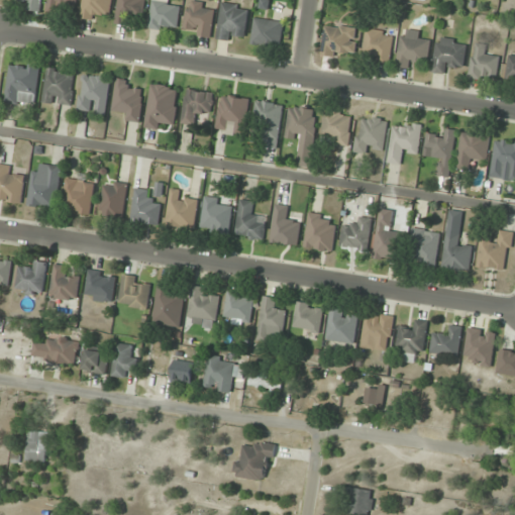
[(21,0),(20,8),(39,10),(40,0),(21,0)]
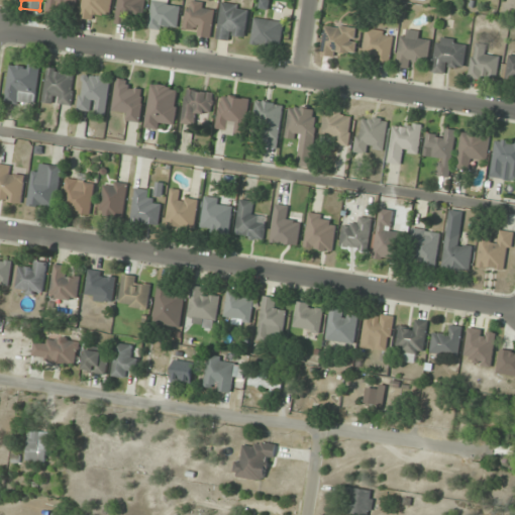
[(45,0),(44,10),(60,12),(61,3),(75,5),(75,0),(45,0)]
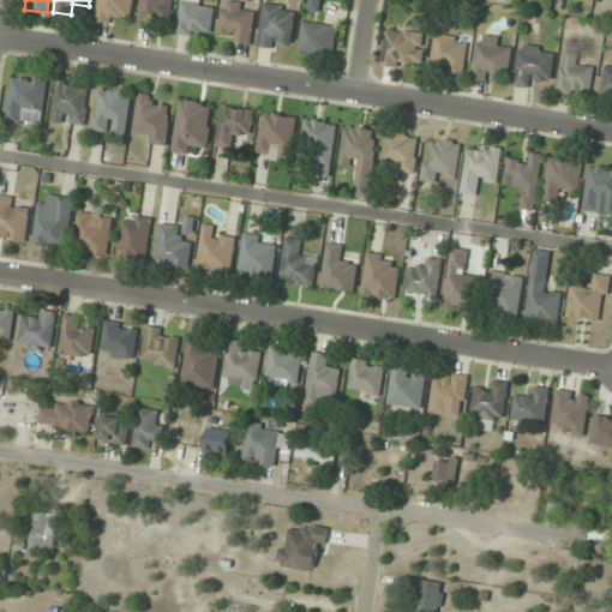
[(95,0),(94,19),(117,23),(118,11),(129,12),(130,0),(95,0)]
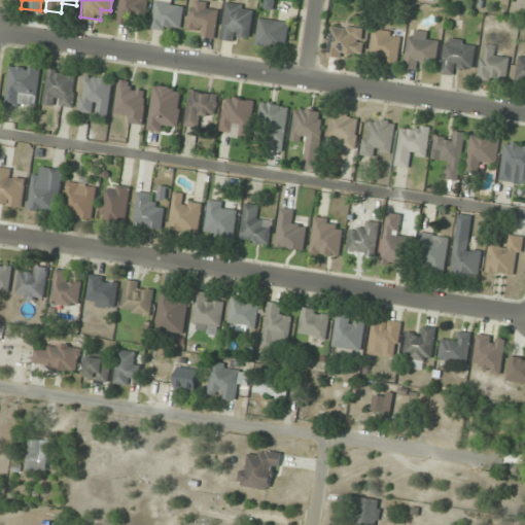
[(144,15),(145,0),(118,0),(117,22),(126,23),(127,13),(144,15)]
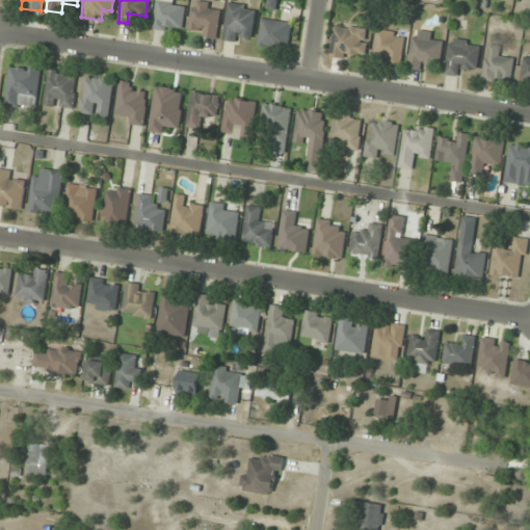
[(181,30),(183,1),(168,0),(154,0),(152,28),(181,30)]
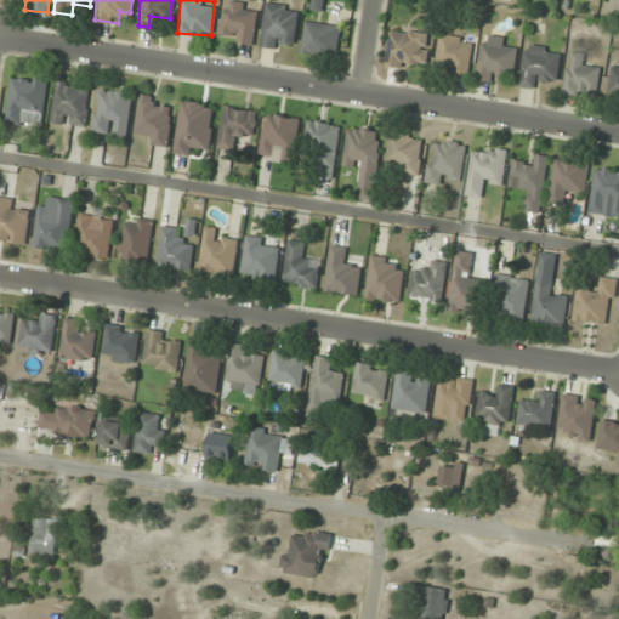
[(217,37),(250,43),(257,5),(231,0),(225,0),(217,37)]
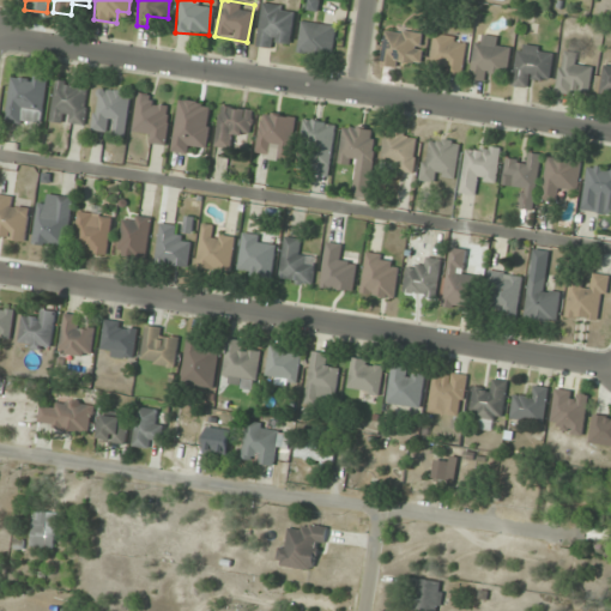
[(294,7),(261,1),(254,42),(286,48),(294,7)]
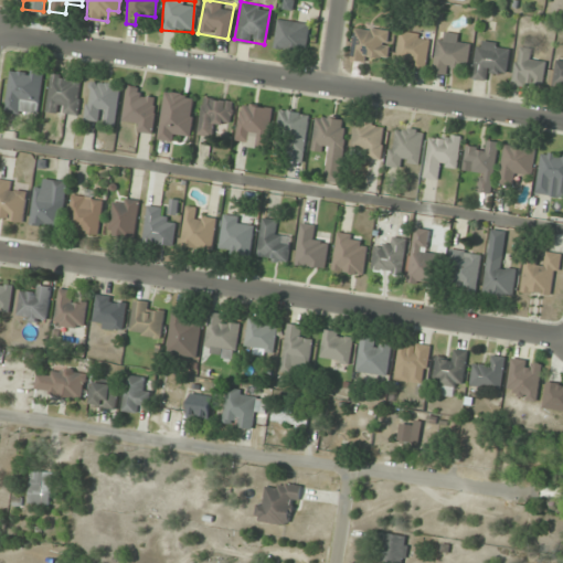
[(273,46),(305,50),(307,22),(276,19),(273,46)]
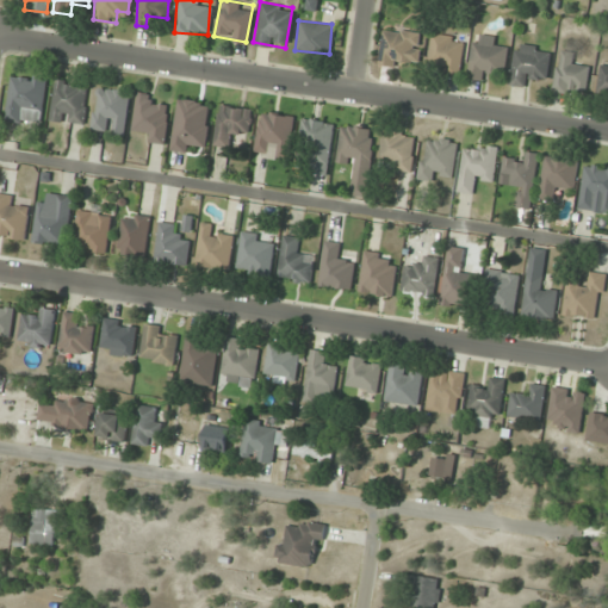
[(420,32),(382,28),(377,62),(402,66),(403,56),(416,59),(420,32)]
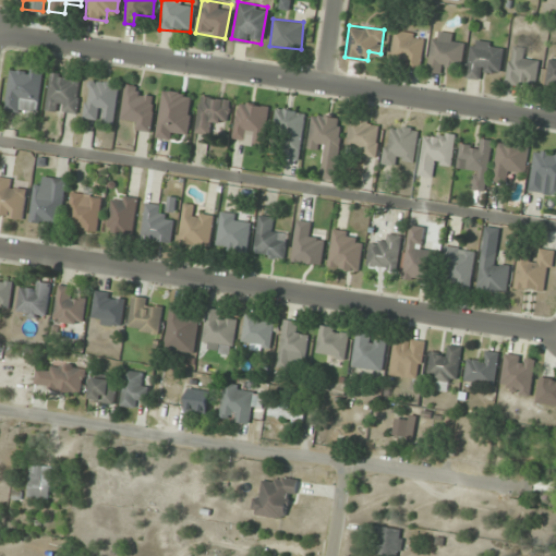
[(402,67),(419,68),(423,33),(394,29),(391,53),(403,55),(402,67)]
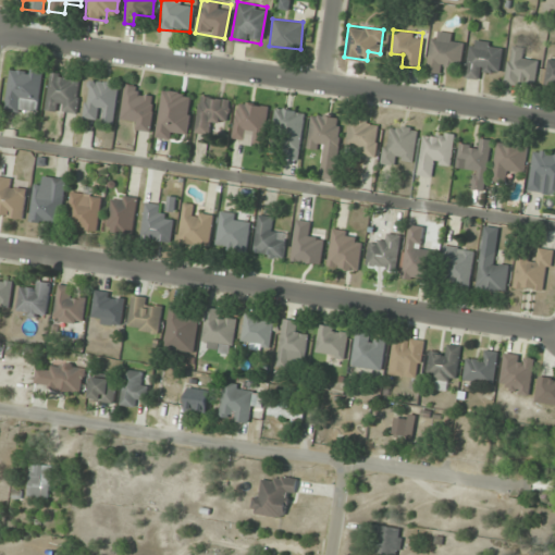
[(427,71),(441,71),(442,63),(459,64),(461,40),(453,40),(453,32),(430,31),(427,71)]
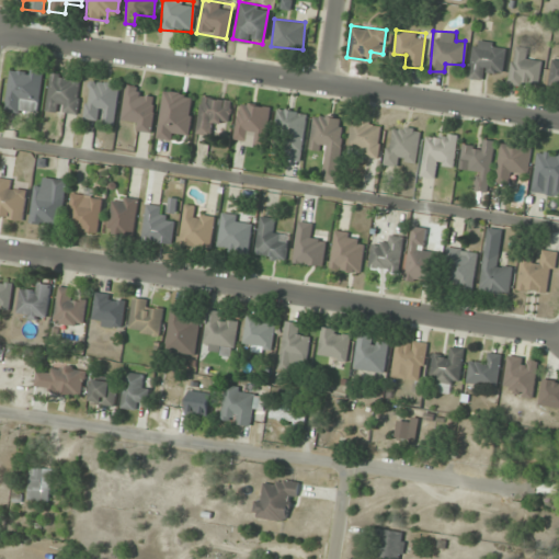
[(504,43),(472,40),(468,76),(487,78),(489,68),(502,69),(504,43)]
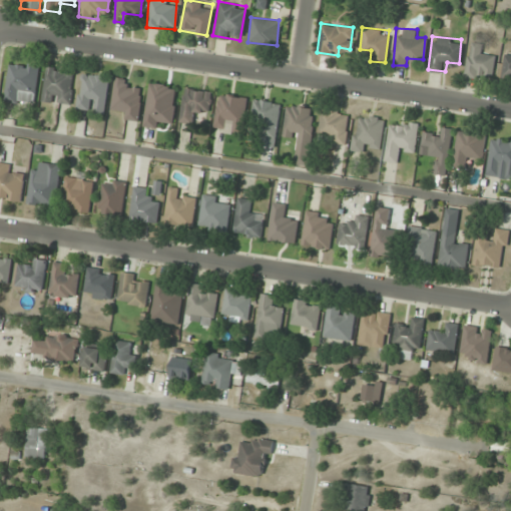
[(491,78),(494,56),(481,54),(483,44),(468,41),(464,74),(491,78)]
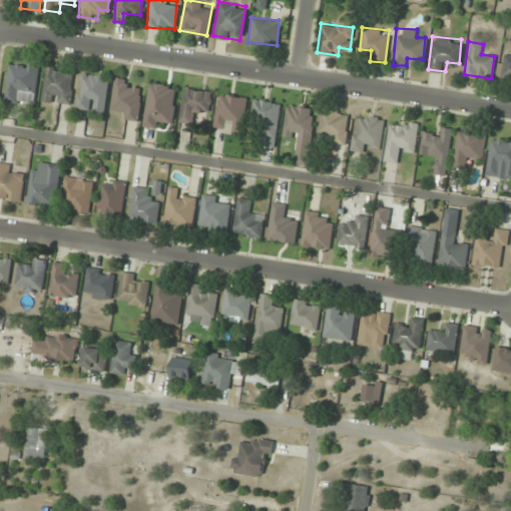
[(503,81),(510,80),(510,55),(502,56),(503,81)]
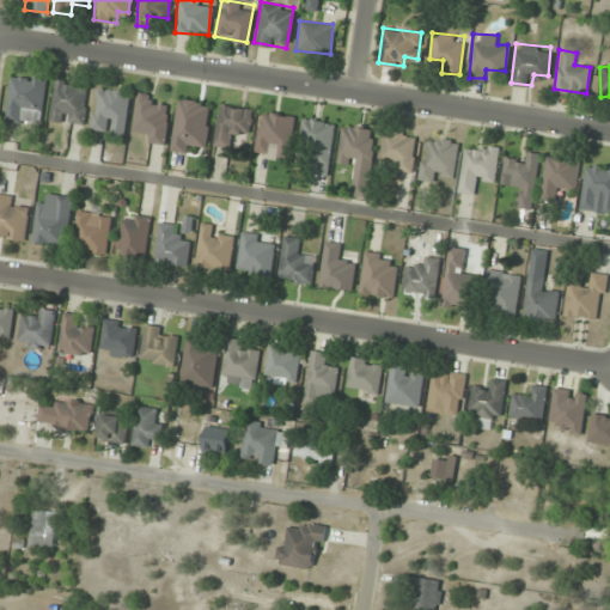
[(40,124),(46,78),(8,73),(2,120),(40,124)]
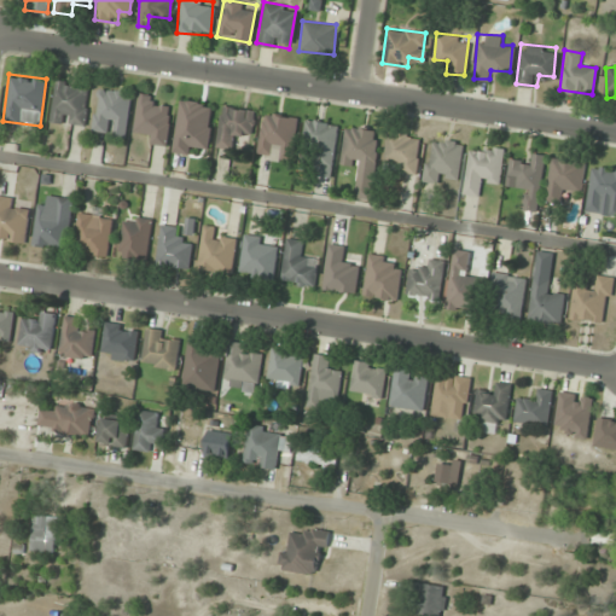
[(88,86),(53,81),(50,121),(85,125),(88,86)]
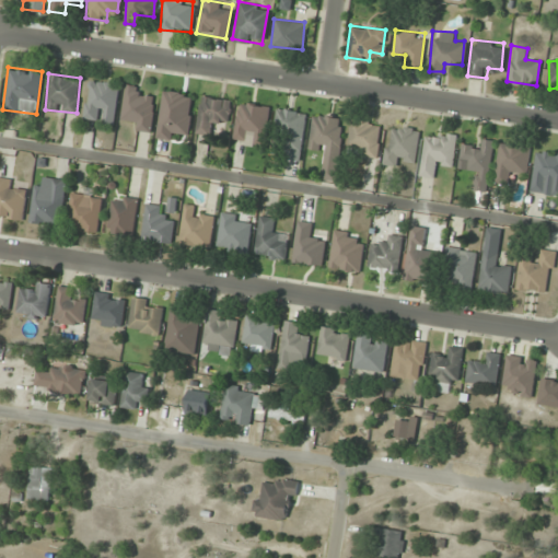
[(113,123),(118,82),(88,78),(81,118),(113,123)]
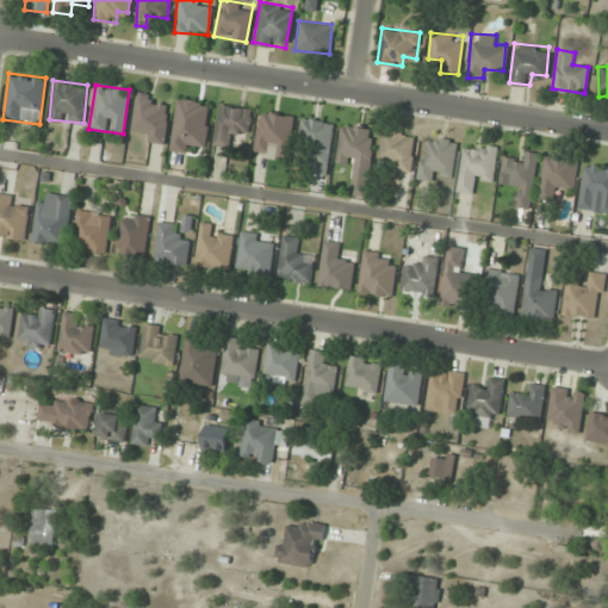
[(141,128),(140,138),(163,142),(167,106),(153,105),(154,94),(136,92),(131,126),(141,128)]
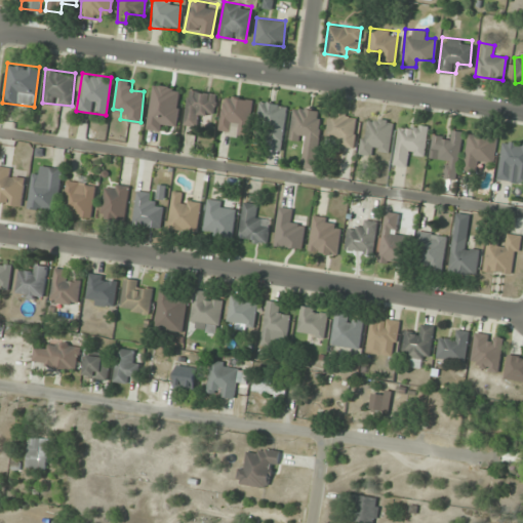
[(182,87),(152,83),(146,127),(165,130),(166,122),(176,124),(182,87)]
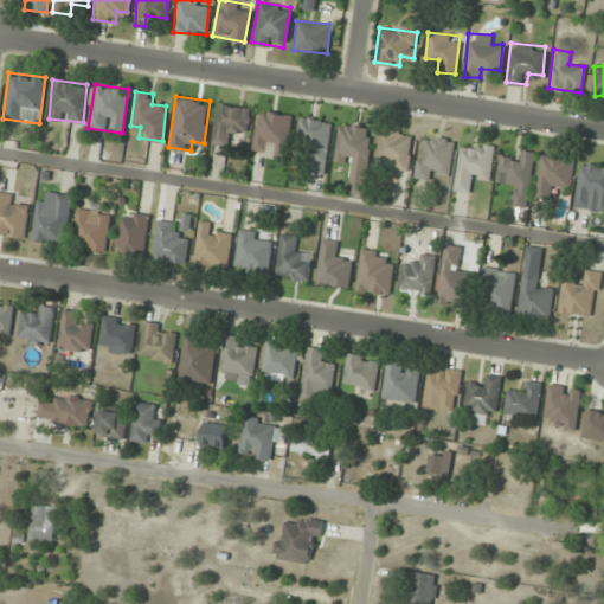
[(211,143),(231,146),(232,133),(244,135),(248,107),(216,103),(211,143)]
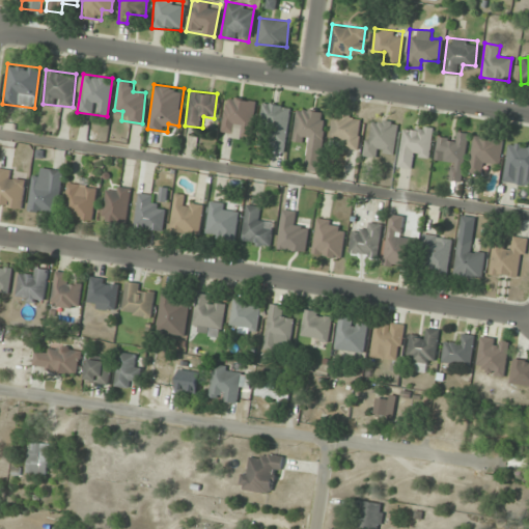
[(254,101),(225,95),(219,131),(248,136),(254,101)]
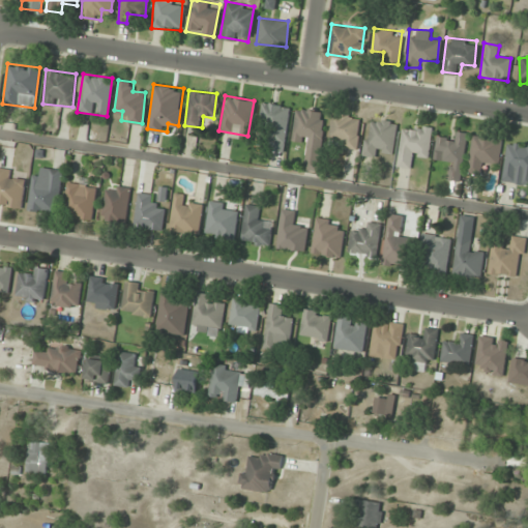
[(269,125),(266,149),(283,151),(288,106),(261,101),(258,124),(269,125)]
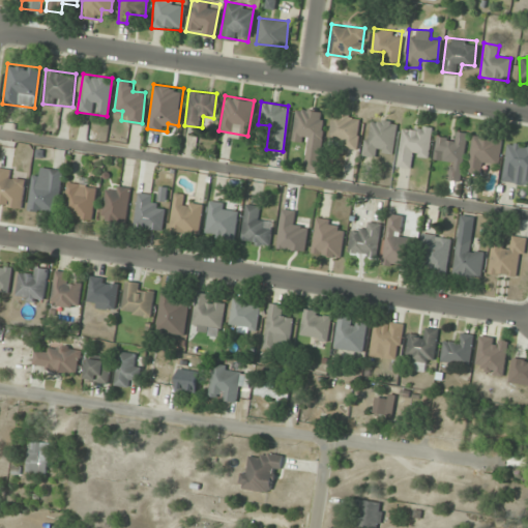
[(323,109),(294,107),(291,140),(303,141),(301,167),(318,169),(323,109)]
